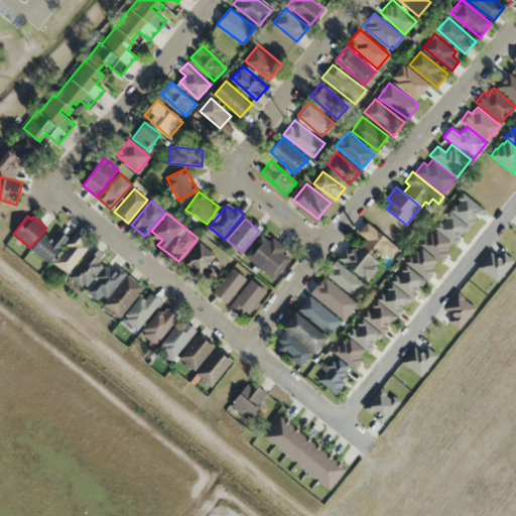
[(375,257),(361,246),(367,240),(358,232),(366,222),(397,247),(391,255),(387,251),(383,256),(379,253),(375,257)]
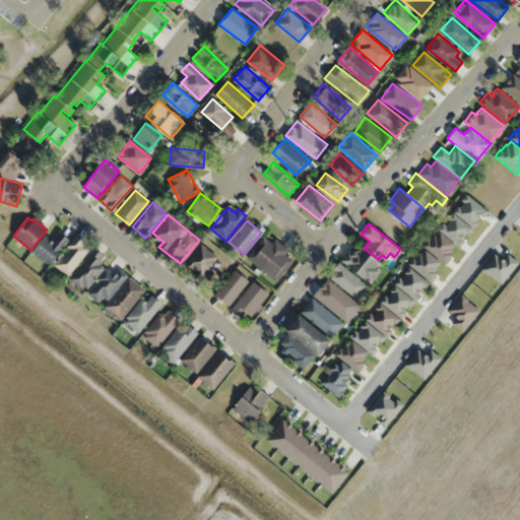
[(69,240),(49,265),(31,251),(45,235),(52,241),(59,232),(69,240)]
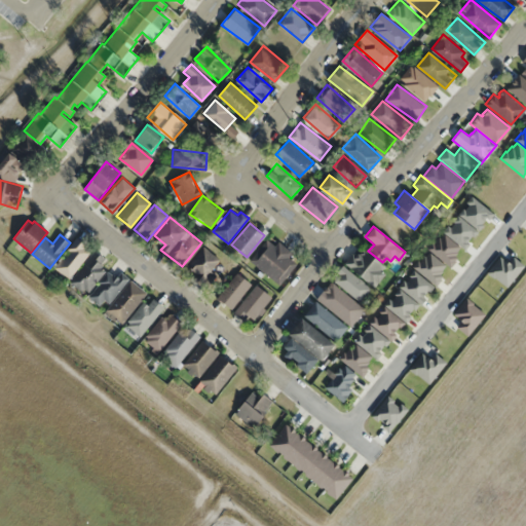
[(426,250),(431,242),(433,243),(438,237),(440,238),(443,234),(459,247),(455,252),(456,253),(454,256),(456,258),(453,261),(454,262),(450,268),(426,250)]
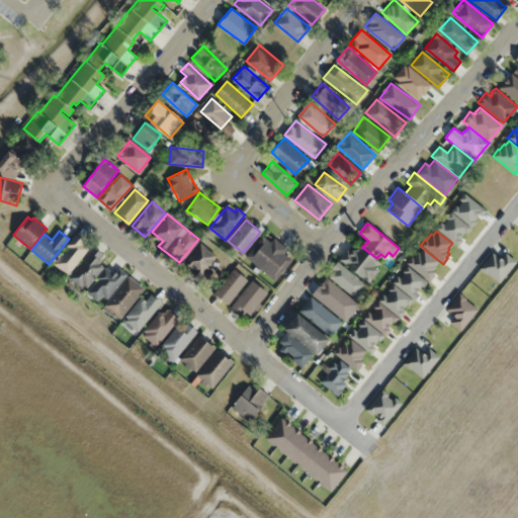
[(54,263),(67,247),(66,245),(75,234),(85,242),(83,244),(88,248),(67,274),(54,263)]
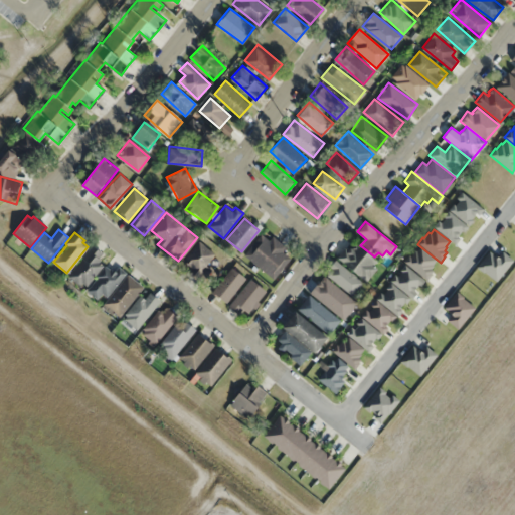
[(243,254),(260,234),(269,240),(272,236),(286,246),(282,251),(290,258),(274,279),(243,254)]
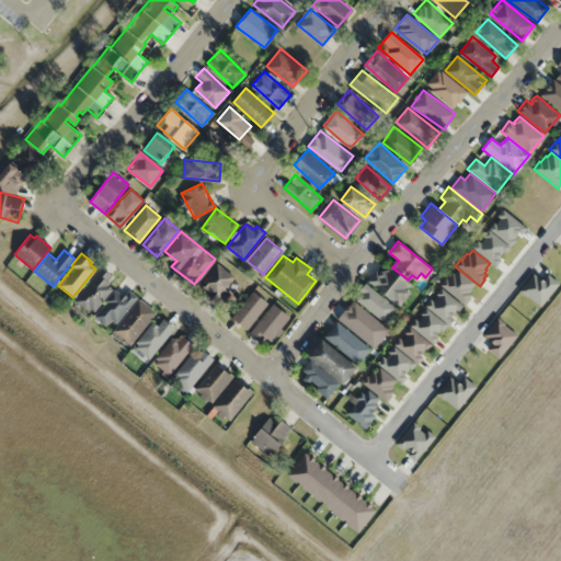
[(235,277),(218,263),(198,285),(215,300),(235,277)]
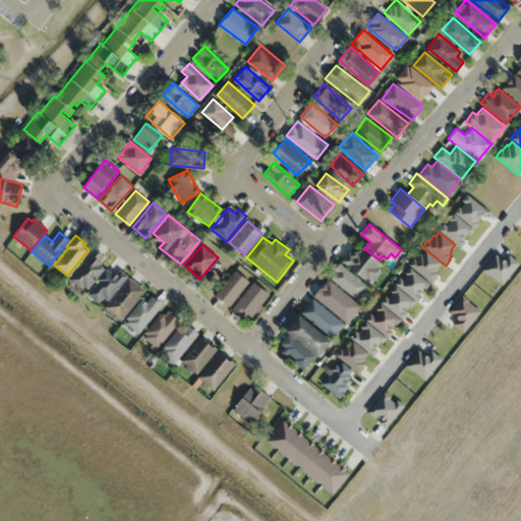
[(351,253),(353,250),(354,251),(359,246),(381,263),(377,268),(381,271),(369,285),(340,261),(348,250),(351,253)]
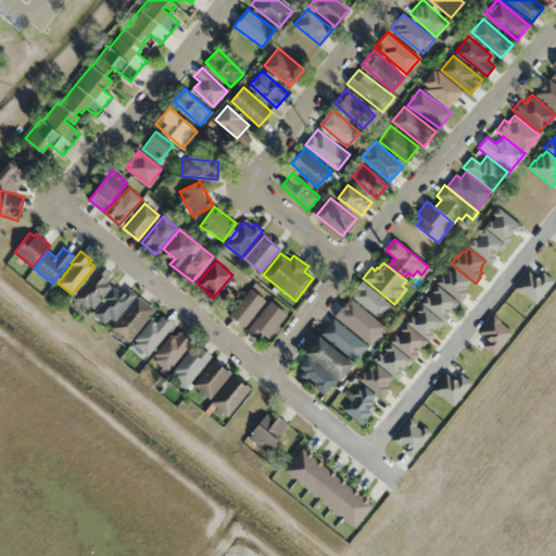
[(74,298),(89,278),(88,278),(99,264),(110,274),(106,278),(109,280),(106,282),(112,287),(92,310),(88,306),(87,308),(74,298)]
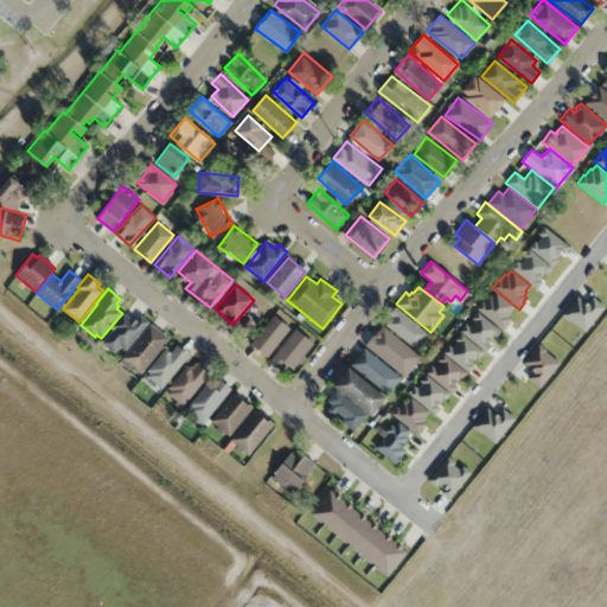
[(475,308),(481,301),(483,302),(489,295),(491,296),(494,291),(513,306),(509,312),(510,313),(508,317),(510,319),(506,323),(508,324),(503,330),(475,308)]
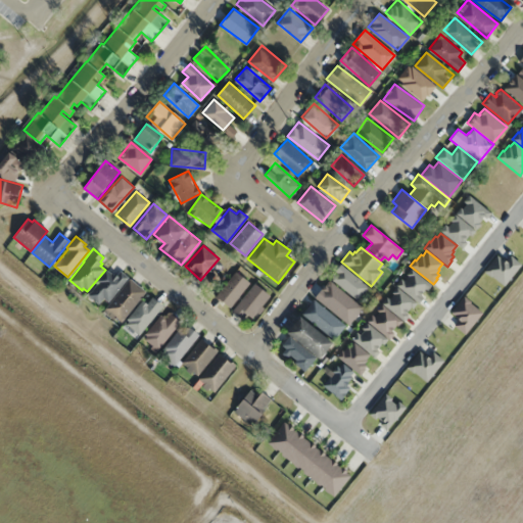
[(483,271),(496,254),(502,258),(505,260),(510,255),(520,264),(503,285),(490,276),(483,271)]
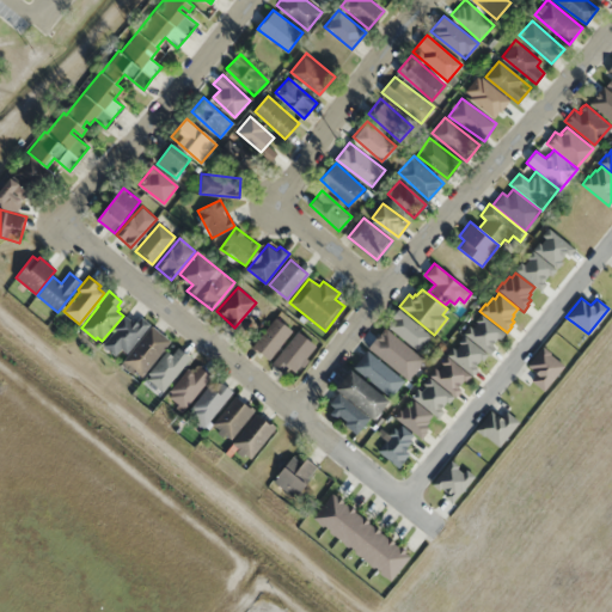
[(423,329),(430,335),(418,352),(386,326),(393,318),(391,317),(397,308),(423,329)]
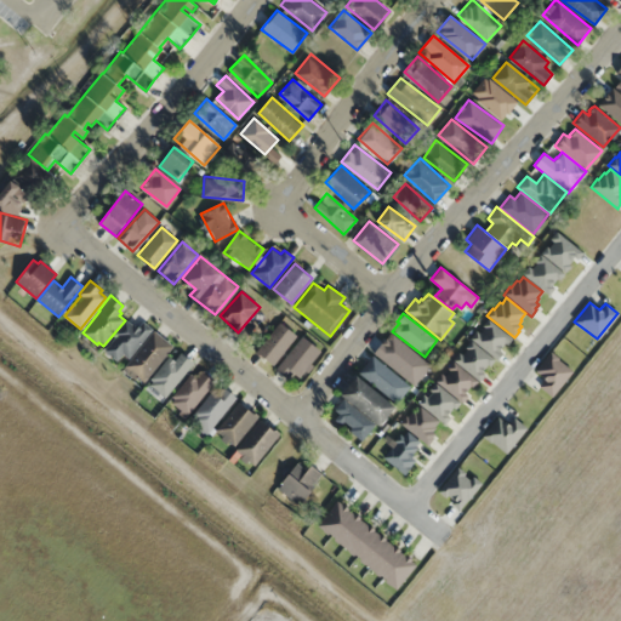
[(469,337),(476,330),(479,334),(484,328),(482,325),(488,318),(512,339),(507,345),(505,342),(501,348),(500,348),(499,349),(502,353),(497,359),(469,337)]
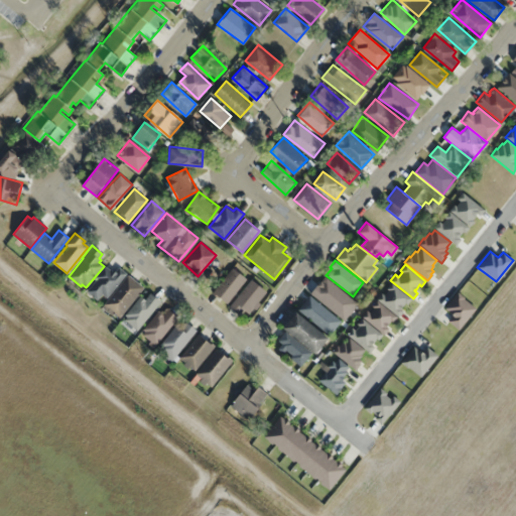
[(86,290),(97,278),(96,277),(105,266),(111,270),(112,269),(115,271),(119,266),(126,273),(107,297),(102,293),(97,299),(86,290)]
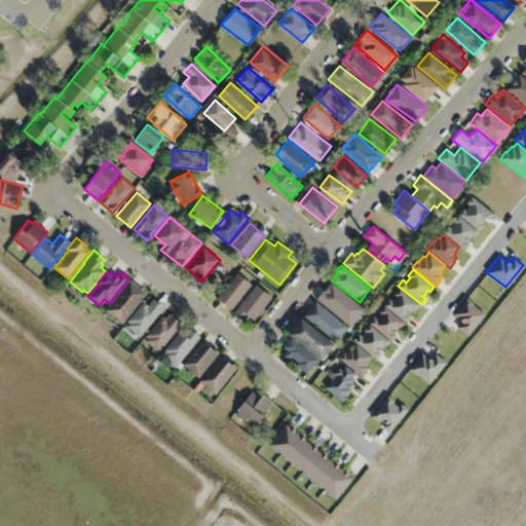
[(216,298),(236,272),(251,284),(230,309),(222,302),(222,303),(216,298)]
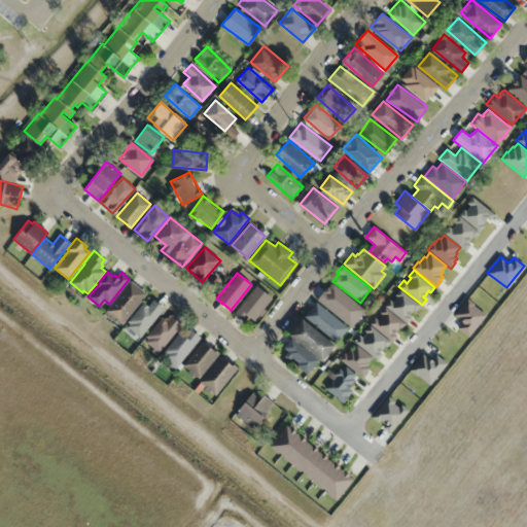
[(104,313),(130,280),(147,293),(121,324),(116,319),(114,322),(104,313)]
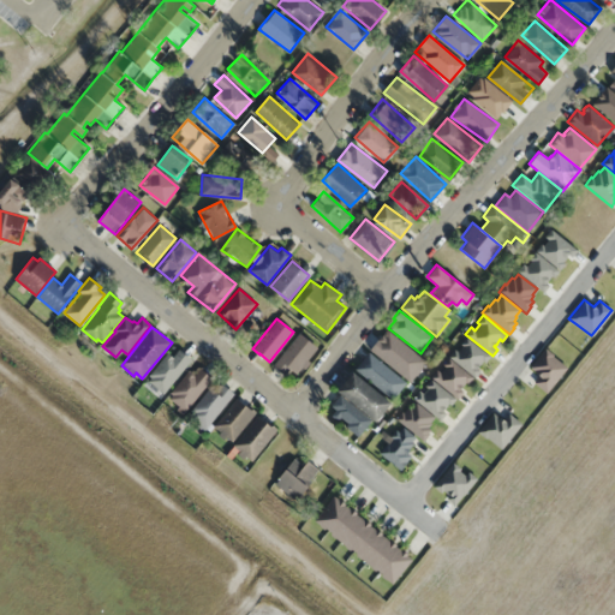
[(369,350),(377,338),(378,339),(386,329),(427,360),(410,381),(369,350)]
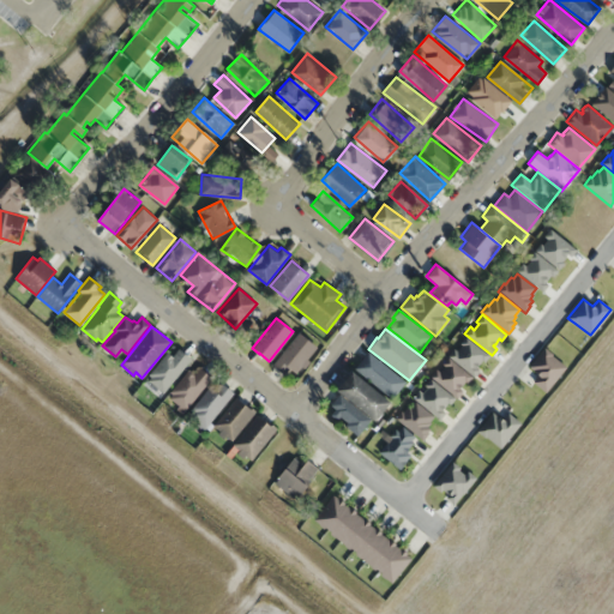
[(272,365),(299,331),(317,347),(307,359),(309,361),(305,368),(301,366),(295,373),(289,368),(284,374),(272,365)]
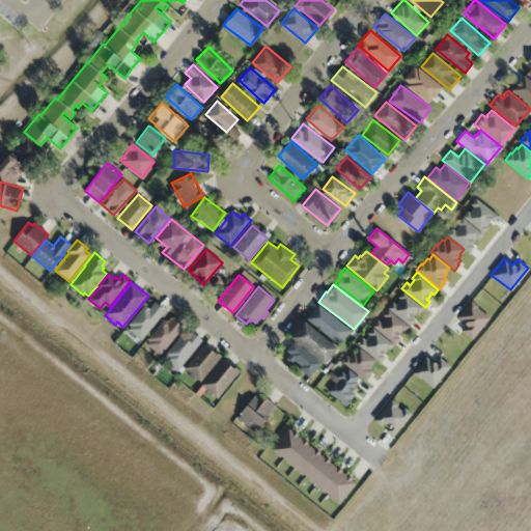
[(387,307),(392,301),(395,304),(399,299),(397,297),(402,290),(423,308),(419,313),(417,311),(413,316),(412,317),(415,320),(410,326),(387,307)]
